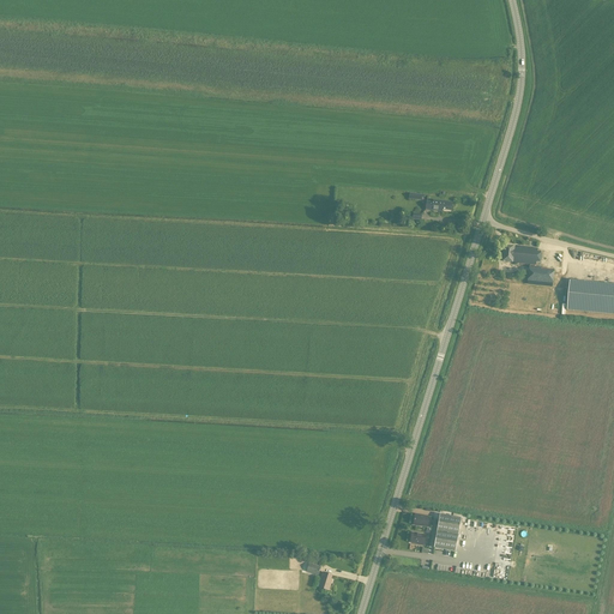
[(443,211),(443,210),(451,211),(451,203),(433,202),(433,203),(427,202),(426,210),(443,211)]
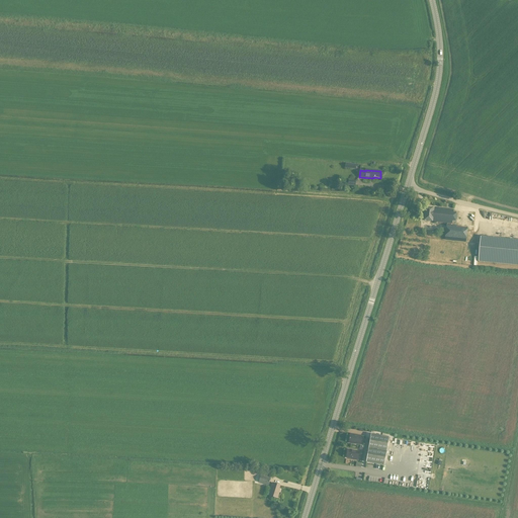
[(425,208),(424,221),(432,222),(436,222),(436,223),(446,224),(452,225),(453,210),(454,210),(437,208),(437,209),(433,208),(425,208)]
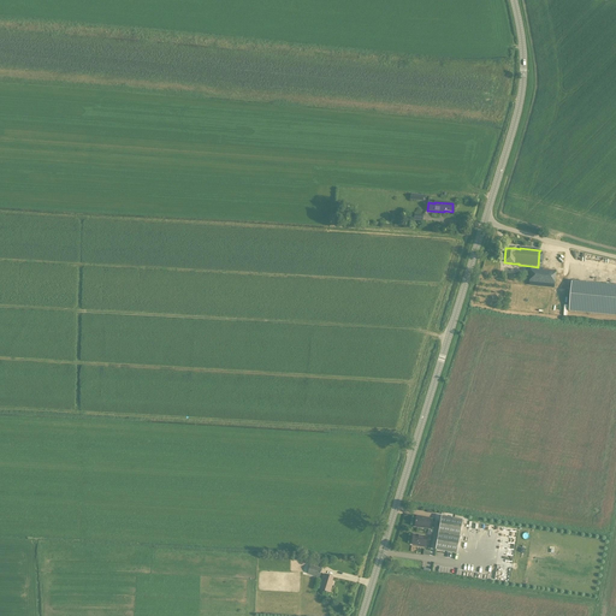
[(531,268),(529,284),(554,286),(556,271),(531,268)]
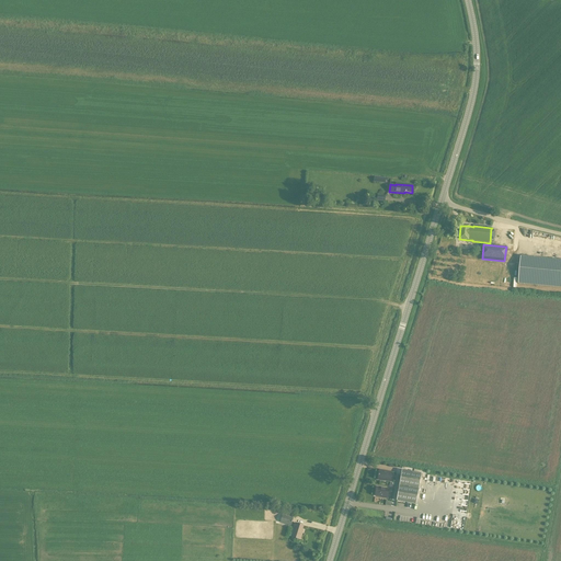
[(560,260),(521,256),(518,284),(560,287),(560,260)]
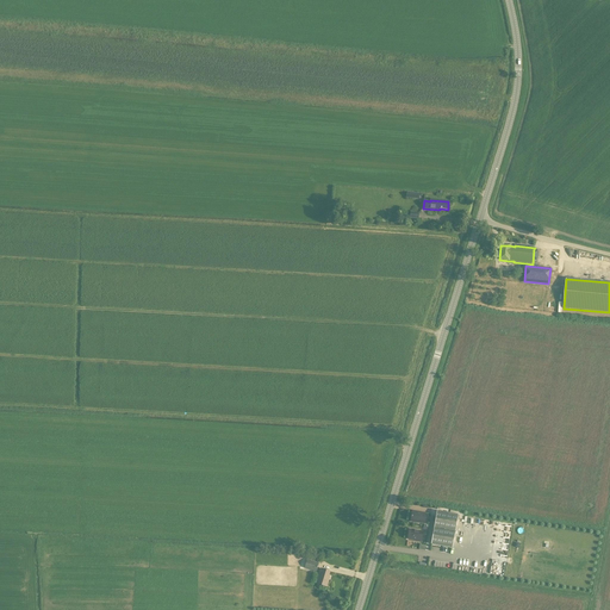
[(425,514),(412,511),(411,522),(424,524),(425,514)]
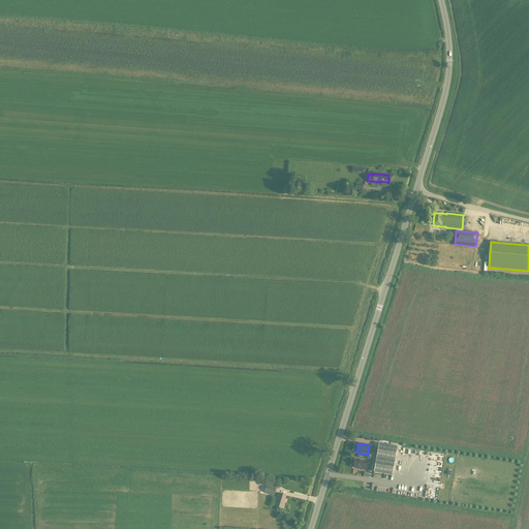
[(393,475),(397,446),(378,443),(374,472),(393,475)]
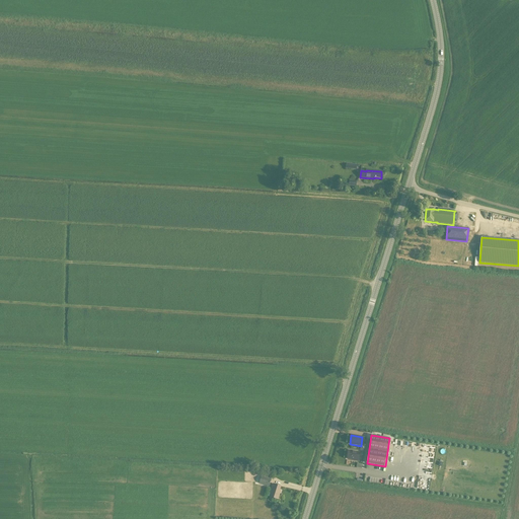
[(348,451),(347,459),(354,460),(354,461),(358,461),(359,453),(348,451)]
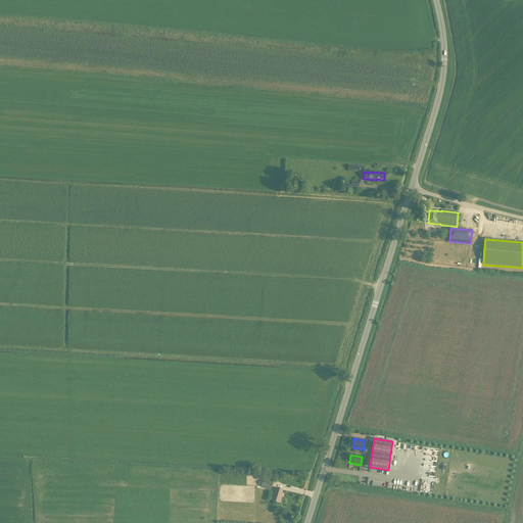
[(274,483),(264,480),(262,487),(271,490),(274,483)]
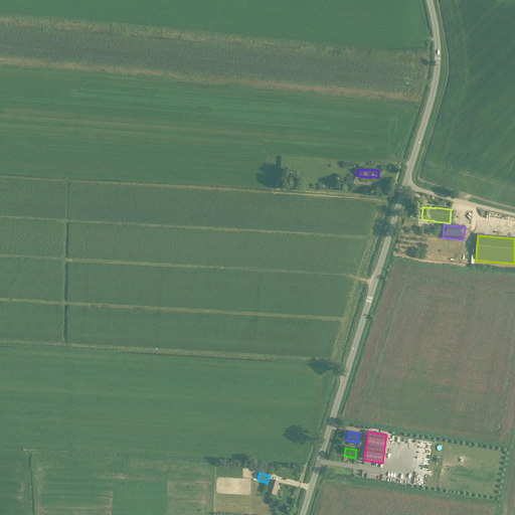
[(278,490),(277,490),(279,483),(271,481),(267,492),(276,495),(278,490)]
